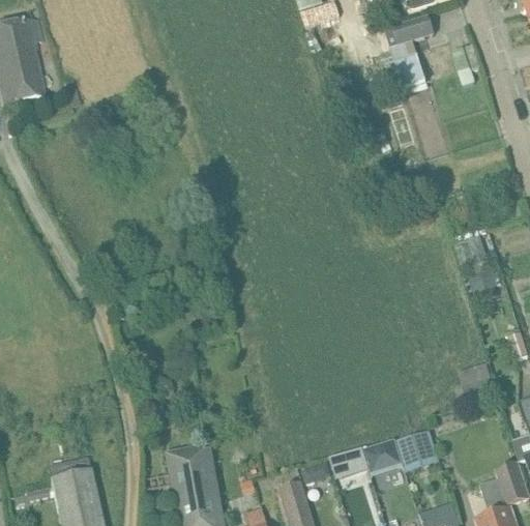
[(434,33),(428,16),(385,29),(390,47),(434,33)]
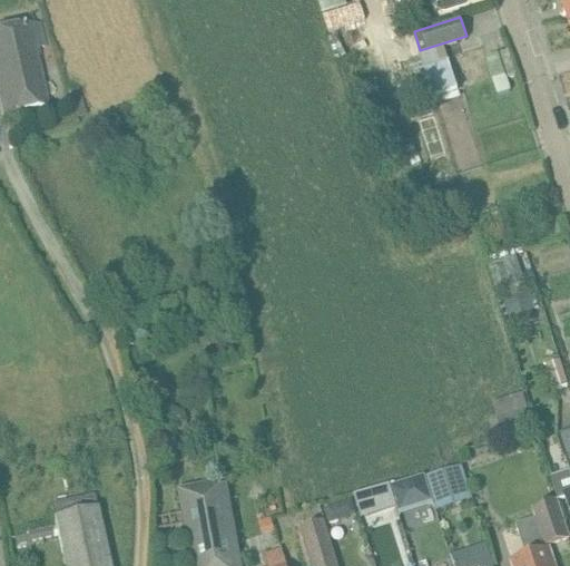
[(48,101),(42,80),(33,44),(43,41),(39,19),(0,27),(0,87),(6,111),(48,101)]
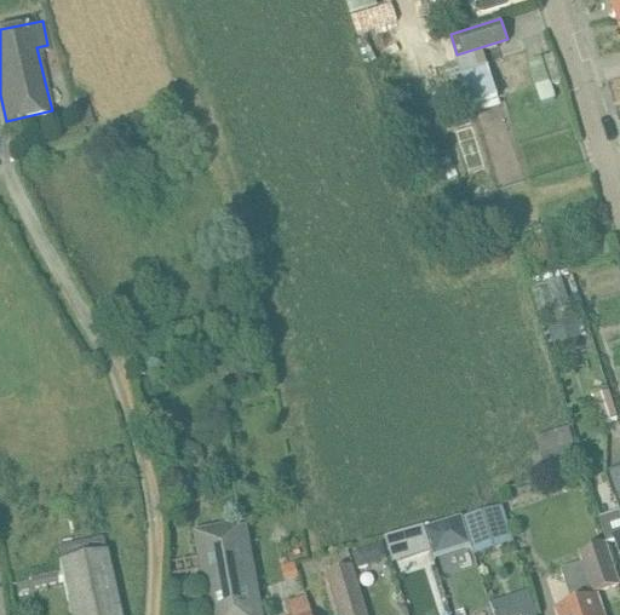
[(561,78),(551,50),(540,53),(550,81),(551,81),(561,78)]
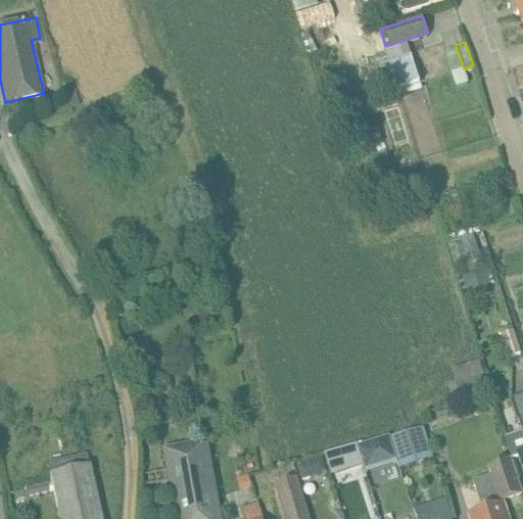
[(420,80),(411,52),(389,58),(398,87),(420,80)]
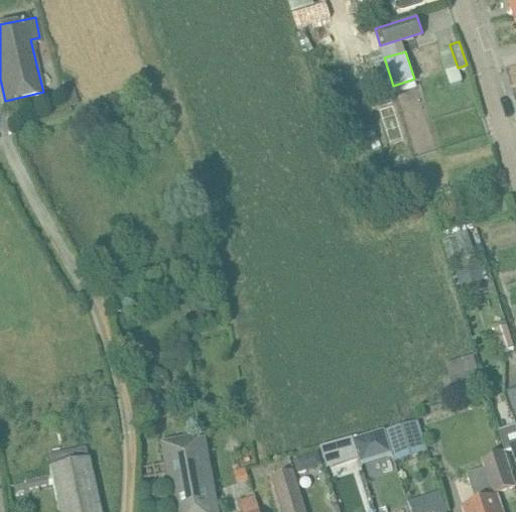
[(472,254),(469,225),(443,227),(446,256),(472,254)]
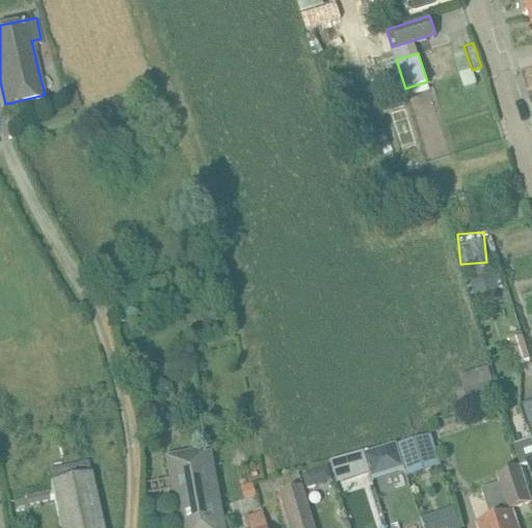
[(475,301),(499,294),(496,286),(499,285),(494,270),(467,279),(470,291),(472,291),(475,301)]
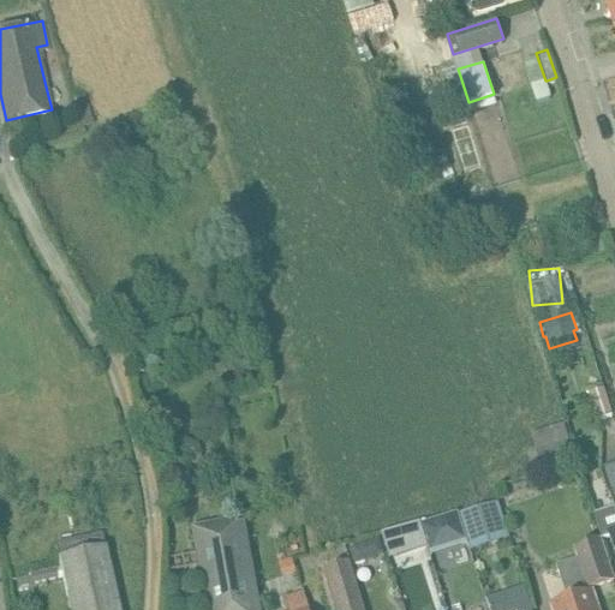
[(589,389),(597,416),(613,411),(604,384),(589,389)]
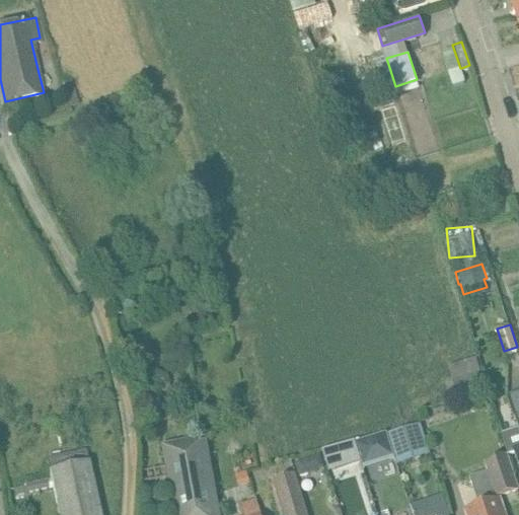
[(457,394),(486,385),(476,355),(448,363),(457,394)]
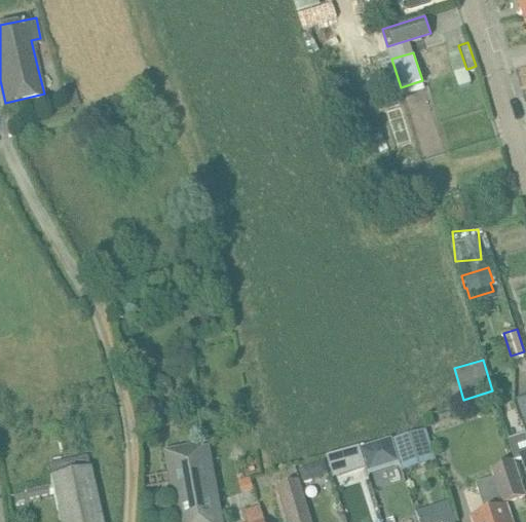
[(521,416),(525,414),(525,393),(515,397),(521,416)]
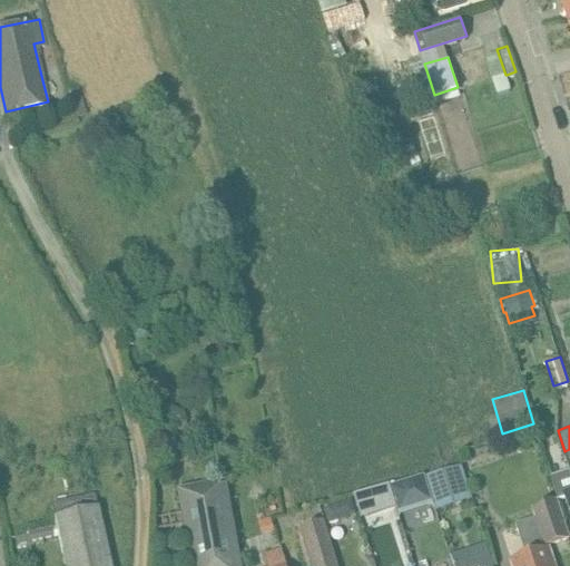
[(569,467),(550,472),(552,479),(558,496),(568,493),(569,499),(569,449),(564,451),(569,467)]
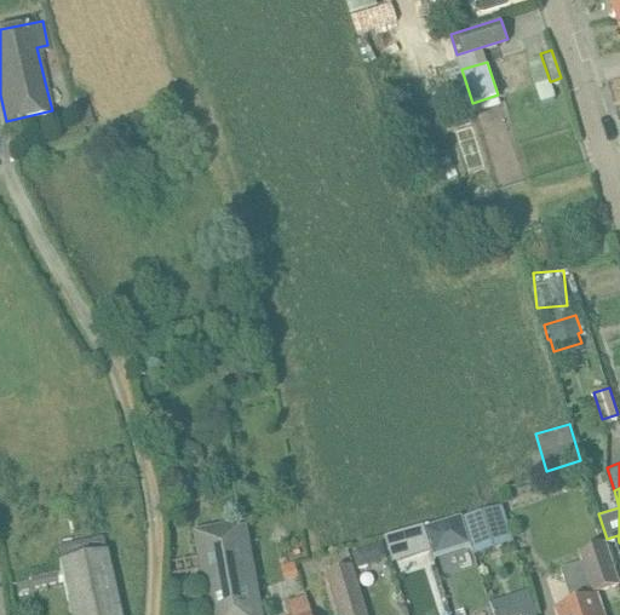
[(501,509),(464,519),(472,544),(510,536),(501,509)]
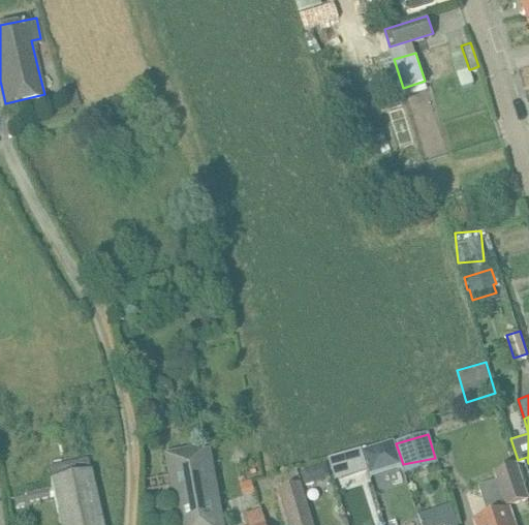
[(362,448),(361,448),(370,473),(403,464),(394,437),(386,439),(362,448)]
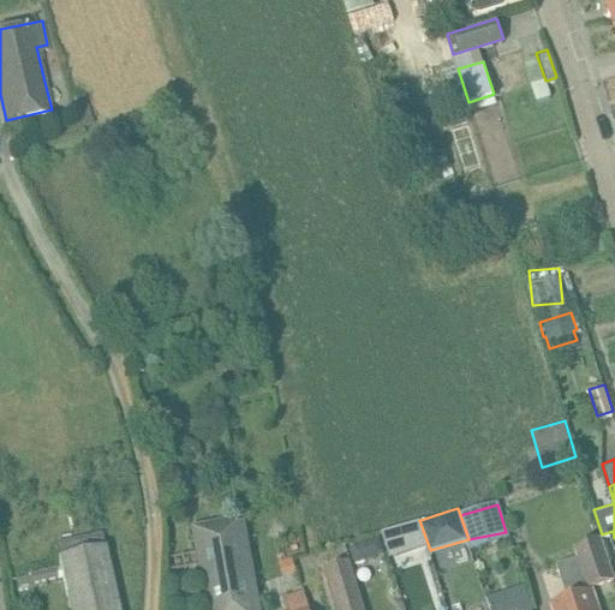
[(261,609),(244,513),(192,522),(207,609),(261,609)]
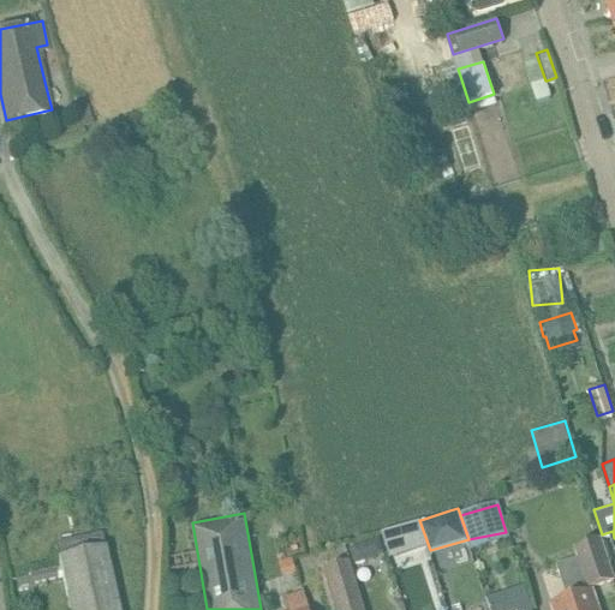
[(119,609),(106,544),(102,527),(59,537),(63,554),(59,555),(60,563),(30,570),(30,572),(16,575),(17,584),(63,574),(70,609),(119,609)]
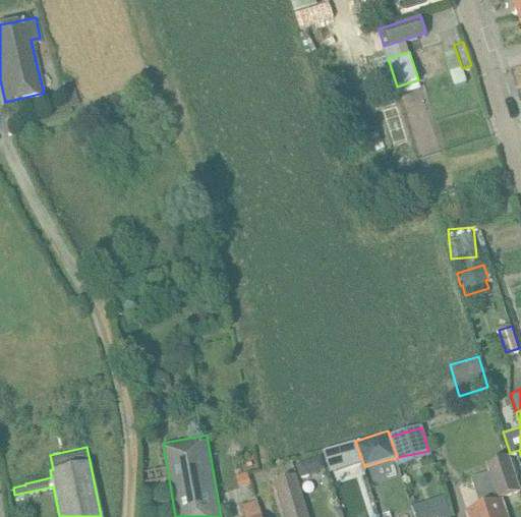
[(324,449),(330,470),(340,467),(333,447),(324,449)]
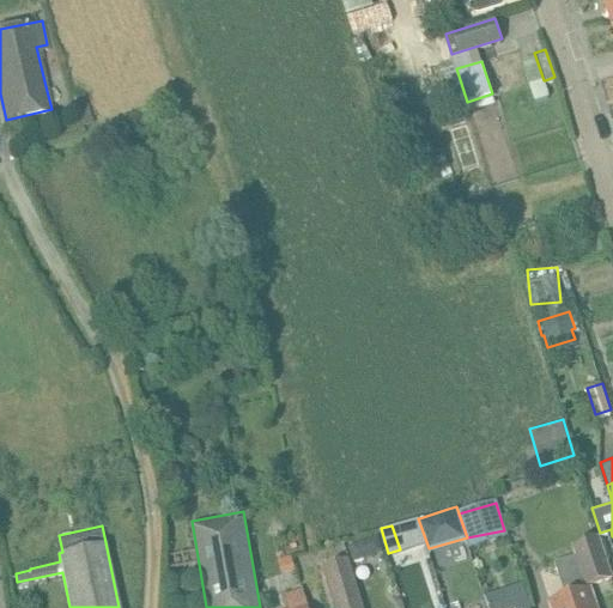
[(598,532),(571,540),(586,583),(587,582),(612,573),(598,532)]
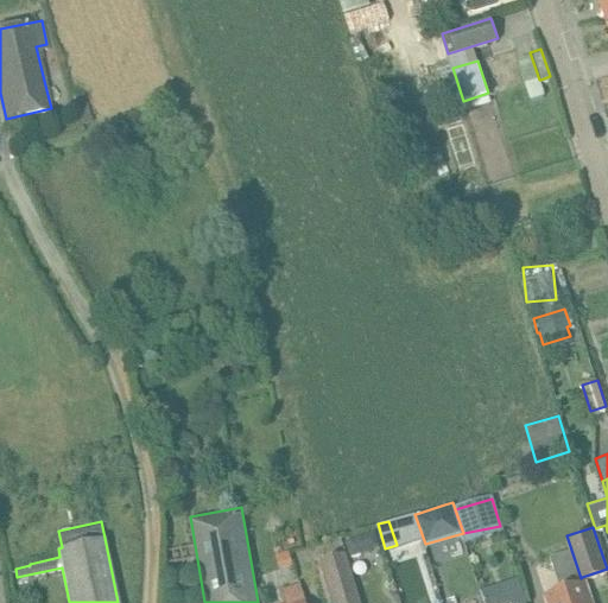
[(360,551),(355,535),(346,538),(350,554),(360,551)]
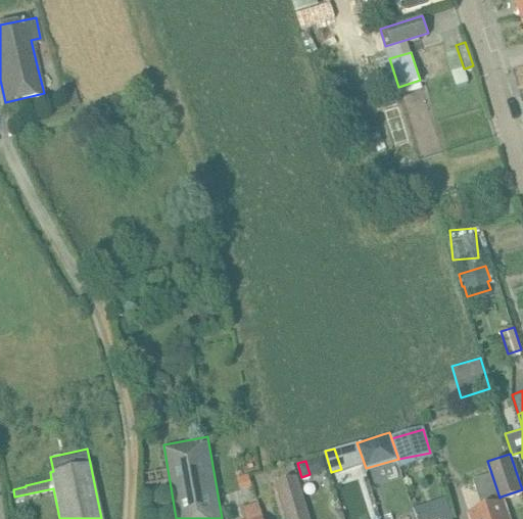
[(310,518),(296,474),(277,480),(288,518),(310,518)]
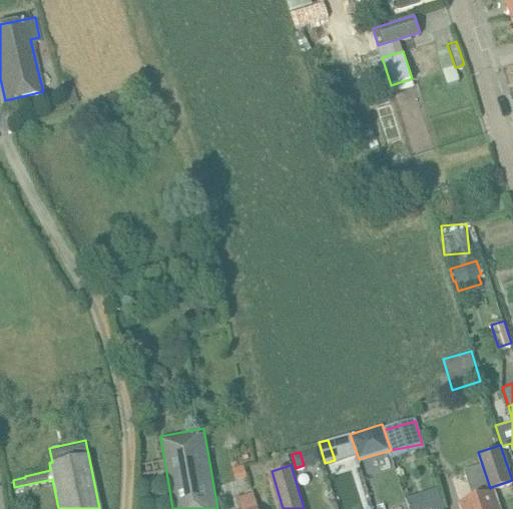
[(259,508),(253,491),(237,496),(241,508),(259,508)]
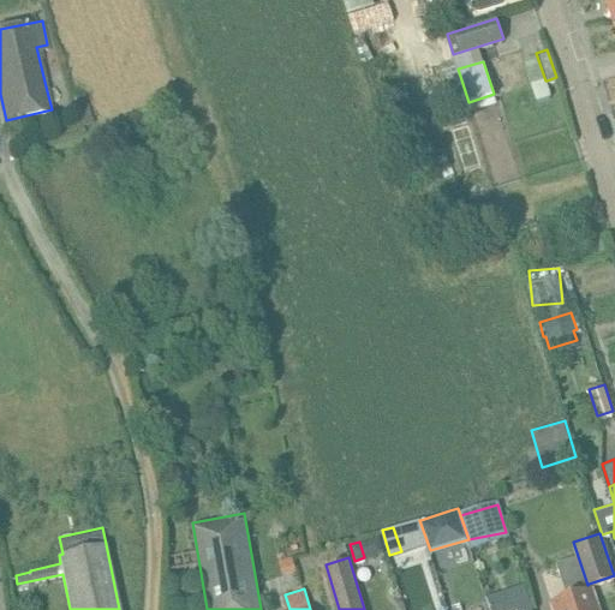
[(598,609),(592,588),(553,602),(555,609),(598,609)]
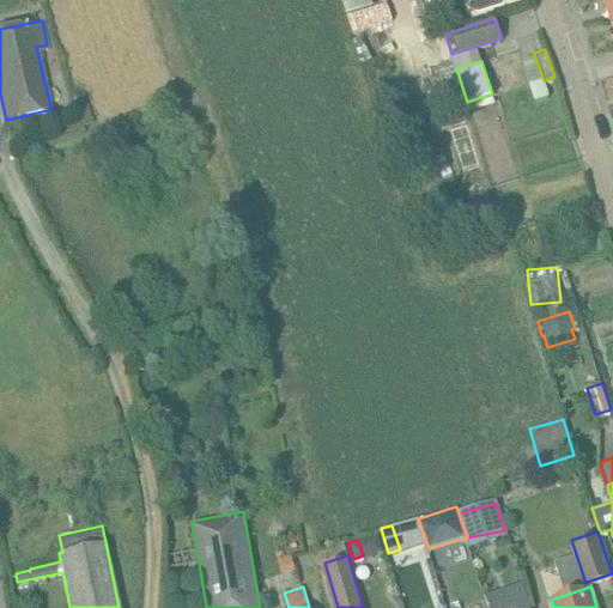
[(505,605),(496,607),(530,607),(527,594),(511,599),(505,605)]
